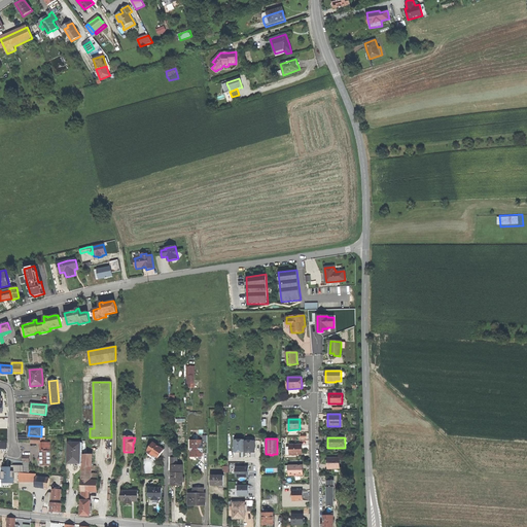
[(242,452),(245,452),(245,441),(245,440),(235,440),(235,452),(242,452)]
